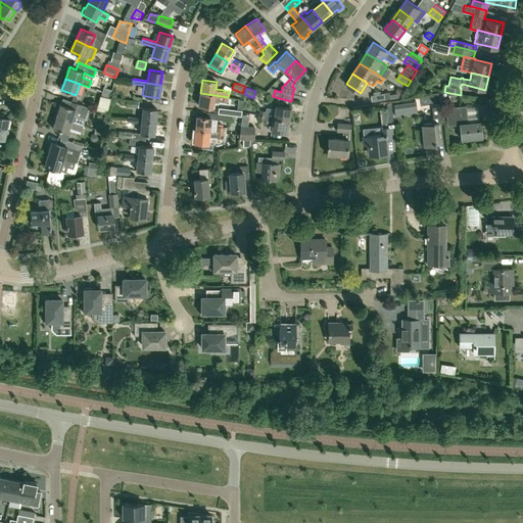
[(228,102),(228,97),(200,93),(198,105),(212,107),(214,100),(222,102),(222,101),(228,102)]
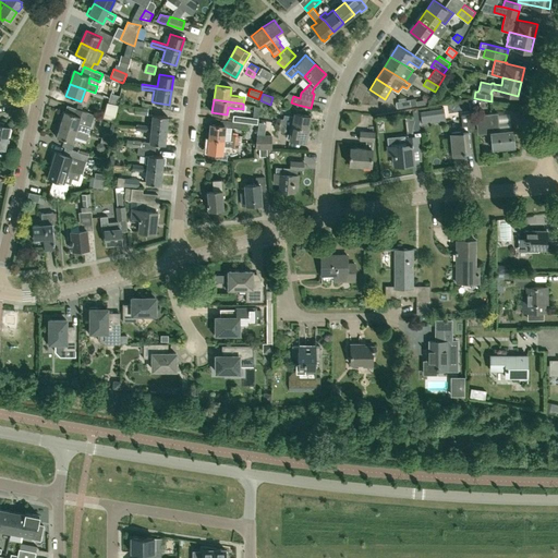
[(411,106),(410,99),(396,101),(397,108),(411,106)]
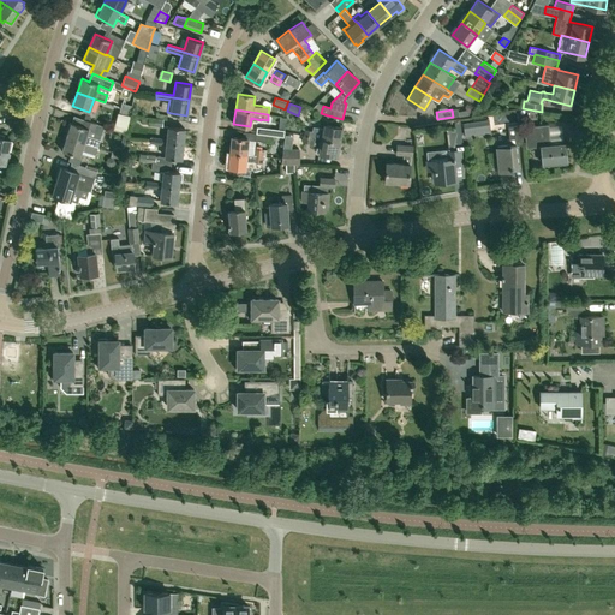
[(149,117),(143,117),(143,124),(148,125),(162,126),(163,118),(149,117)]
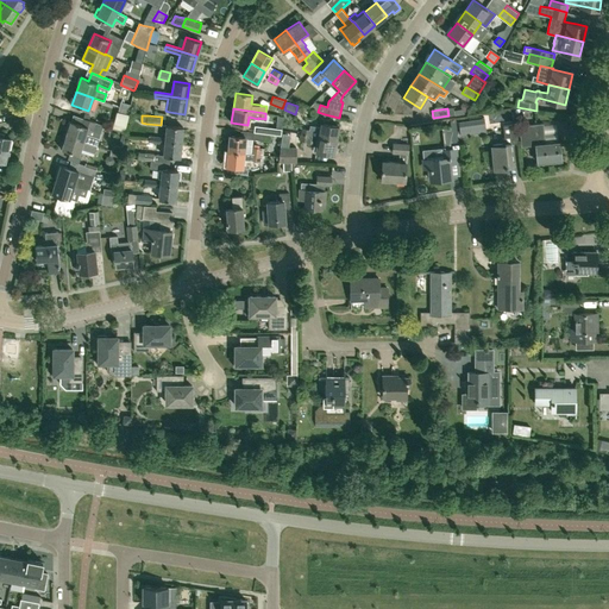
[(66,136),(96,145),(99,139),(94,138),(94,136),(86,133),(88,127),(95,130),(98,123),(81,117),(79,124),(70,121),(69,123),(68,123),(66,130),(67,131),(66,136)]
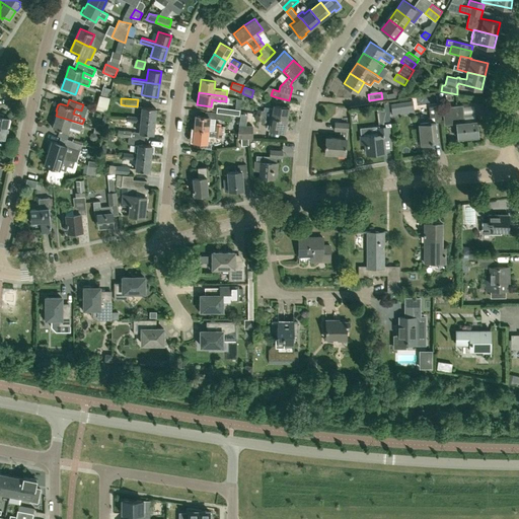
[(402,100),(403,113),(415,112),(413,99),(402,100)]
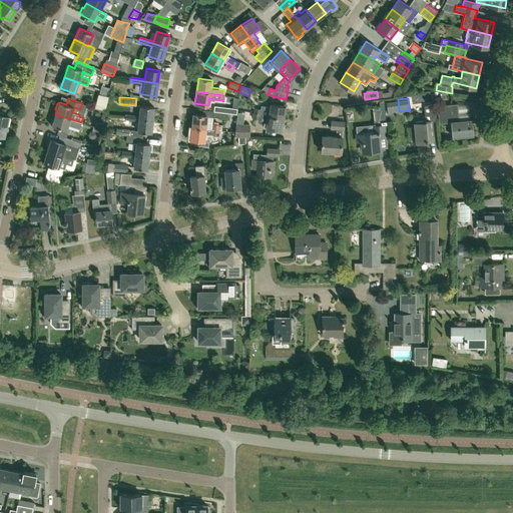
[(284,118),(286,106),(271,103),(270,107),(262,105),(261,109),(254,107),(253,113),(284,118)]
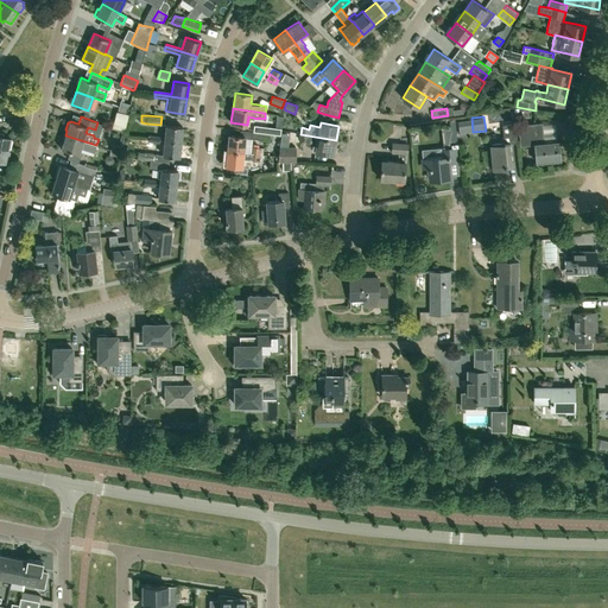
[(495,169),(512,168),(510,143),(517,141),(515,124),(502,125),(505,143),(493,144),(495,169)]
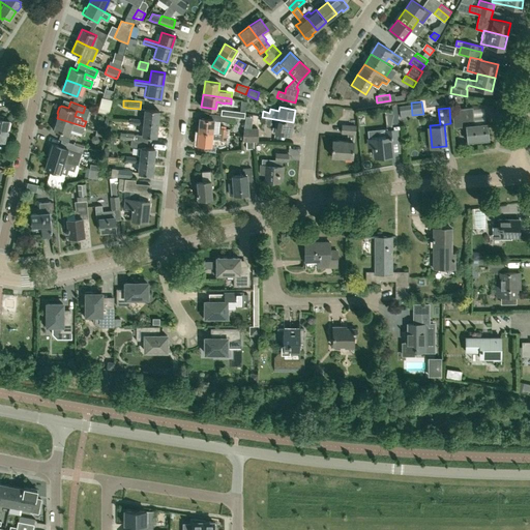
[(157,123),(158,111),(145,109),(144,120),(144,122),(157,123)]
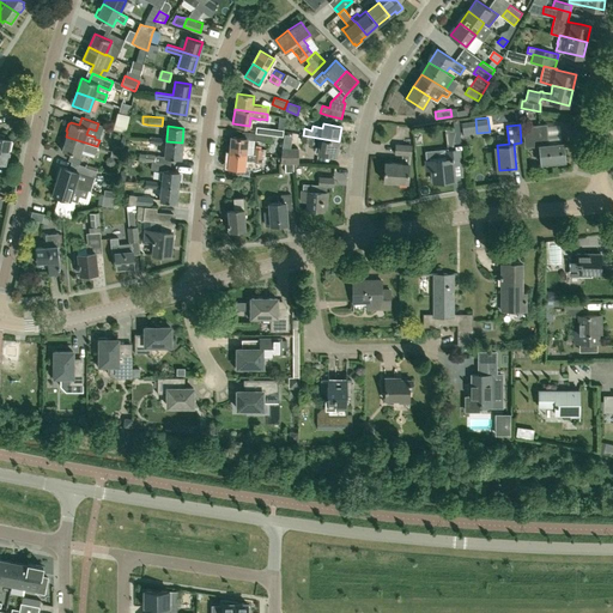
[(546,144),(546,138),(545,126),(523,128),(526,147),(539,146),(541,163),(565,159),(563,143),(546,144)]
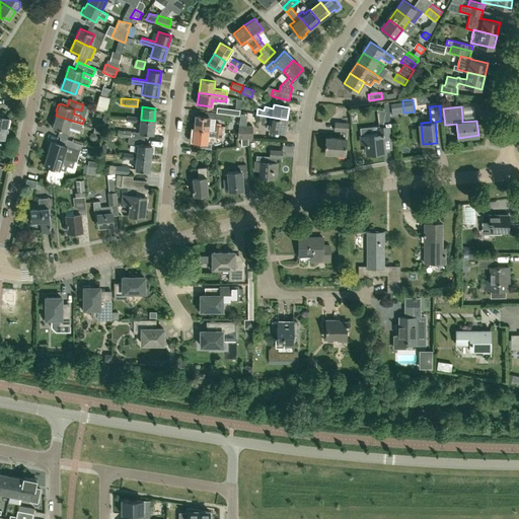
[(0,127),(6,128),(6,127),(8,127),(10,120),(8,119),(8,118),(2,117),(2,114),(0,113),(0,127)]
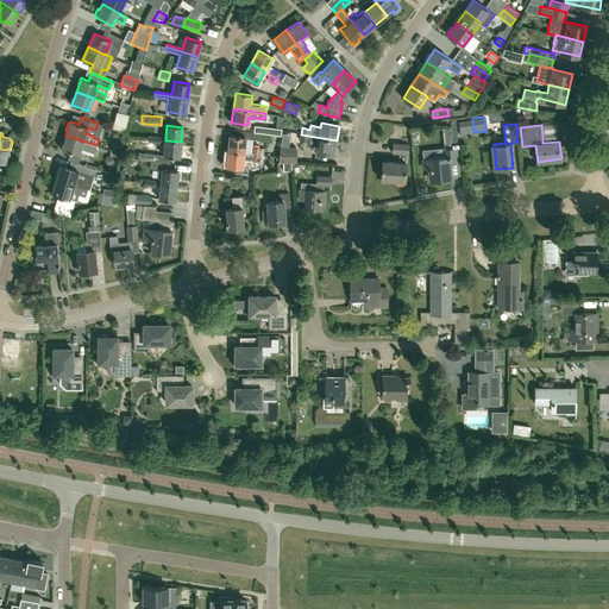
[(333,155),(337,140),(301,135),(300,139),(307,140),(307,143),(316,145),(315,151),(333,155)]
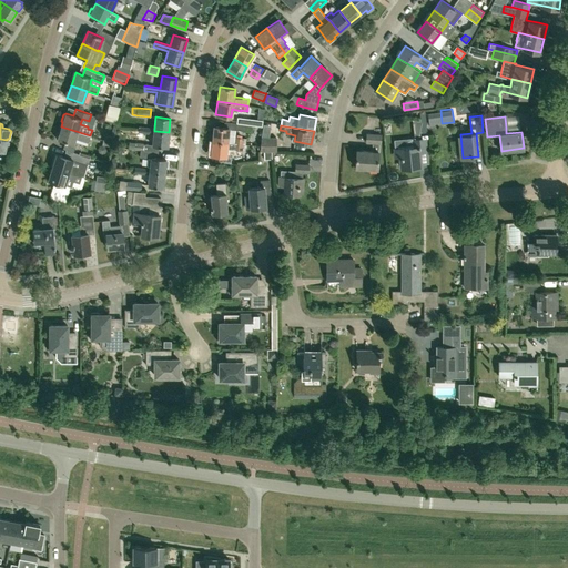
[(88,142),(90,135),(61,127),(60,131),(58,130),(56,139),(58,139),(57,140),(73,144),(75,139),(88,142)]
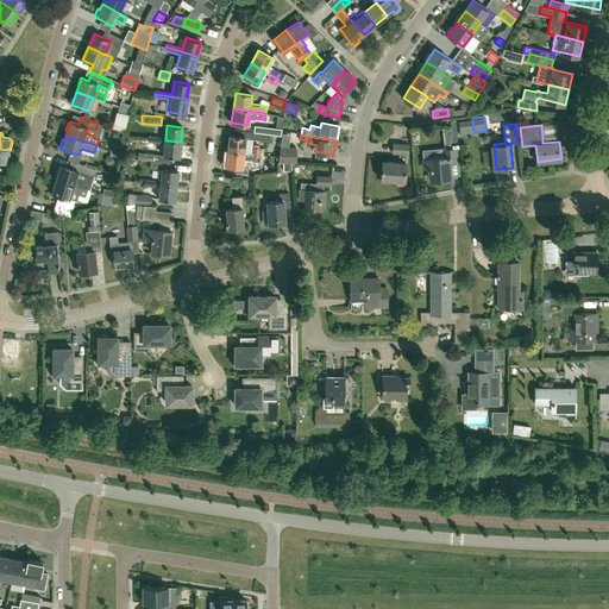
[(244,152),(246,138),(230,136),(228,150),(244,152)]
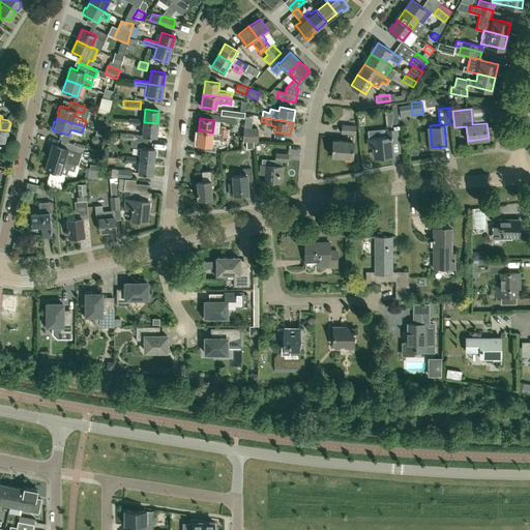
[(155,137),(157,123),(144,122),(144,120),(137,119),(137,124),(144,125),(143,135),(143,136),(148,136),(155,137)]
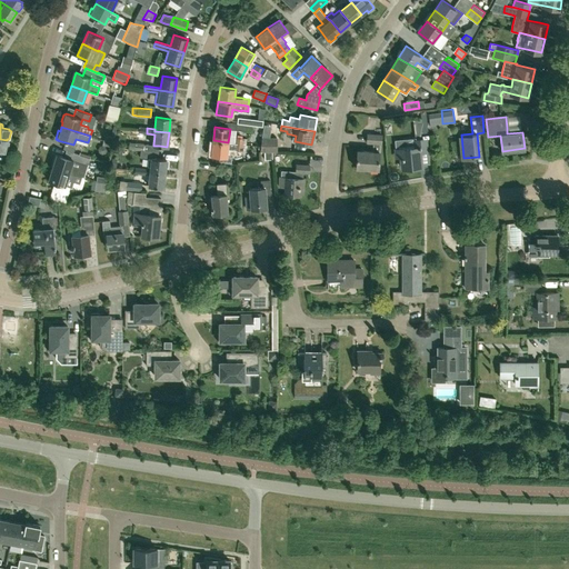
[(381,142),(381,135),(367,133),(366,142),(373,142),(372,151),(357,150),(356,168),(378,169),(379,151),(379,142),(381,142)]
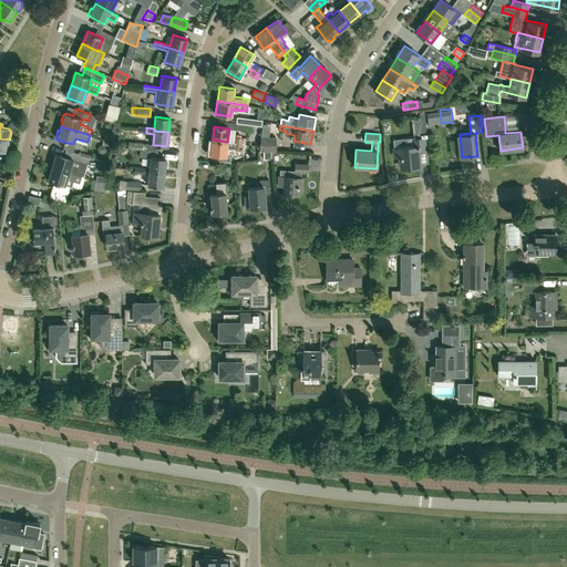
[(271,151),(276,151),(276,136),(260,136),(259,151),(264,151),(271,151)]
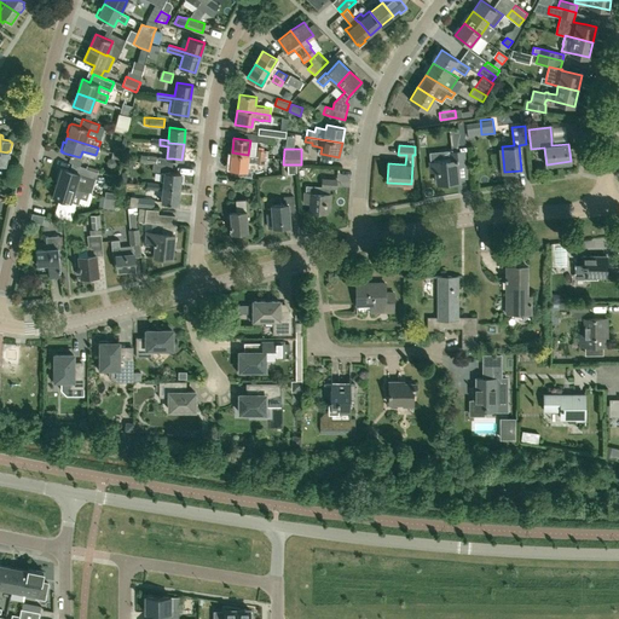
[(438,183),(458,180),(456,165),(464,163),(463,150),(450,152),(451,160),(431,162),(432,169),(437,171),(438,183)]
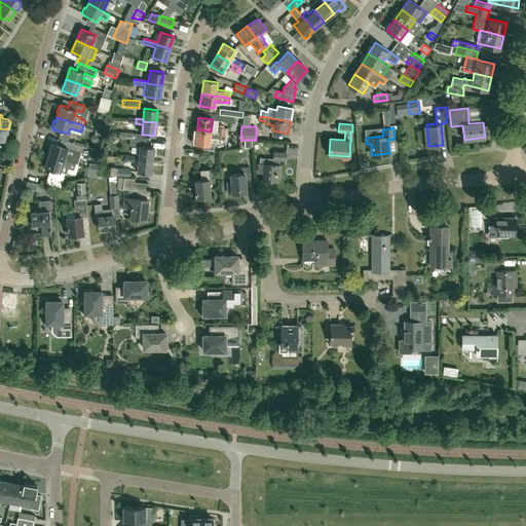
[(225,133),(217,132),(211,132),(197,129),(195,143),(199,144),(199,149),(214,151),(214,145),(210,144),(211,138),(224,140),(225,133)]
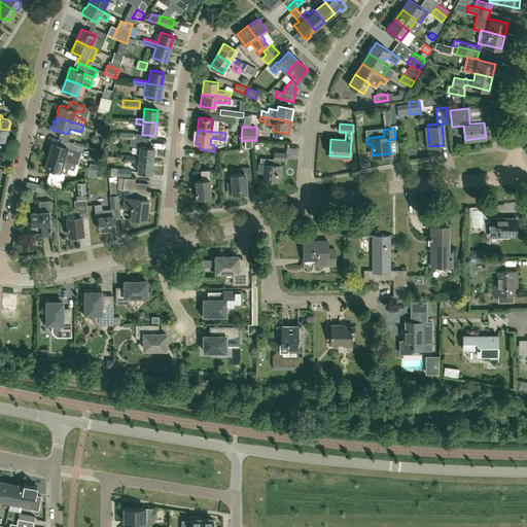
[(50,151),(48,155),(70,162),(73,163),(78,164),(82,152),(83,147),(83,146),(68,141),(61,139),(59,145),(53,143),(51,143),(48,150),(50,151)]
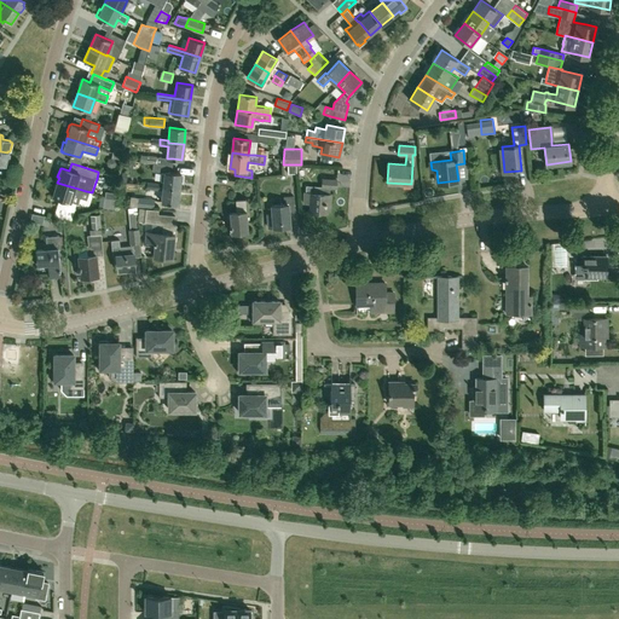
[(162,173),(161,181),(165,181),(163,184),(163,186),(179,189),(180,181),(183,183),(184,175),(181,174),(181,173),(166,172),(165,173),(162,173)]
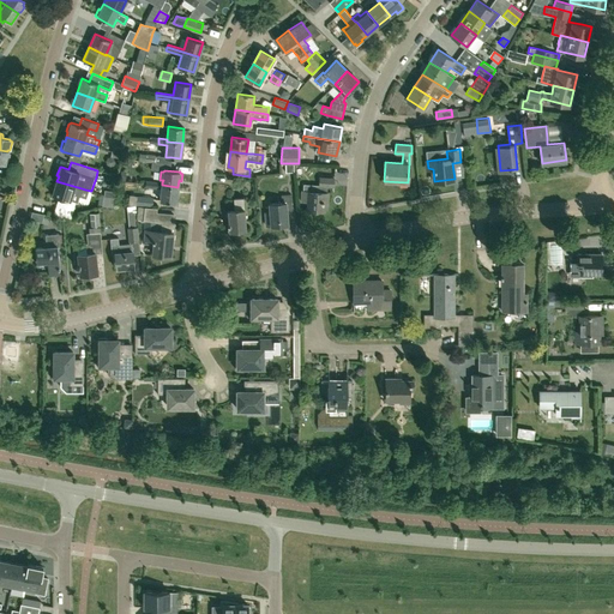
[(333,186),(335,179),(319,178),(319,185),(320,185),(319,193),(301,191),(300,200),(307,202),(307,209),(324,210),(324,204),(326,205),(327,193),(326,193),(327,186),(333,186)]
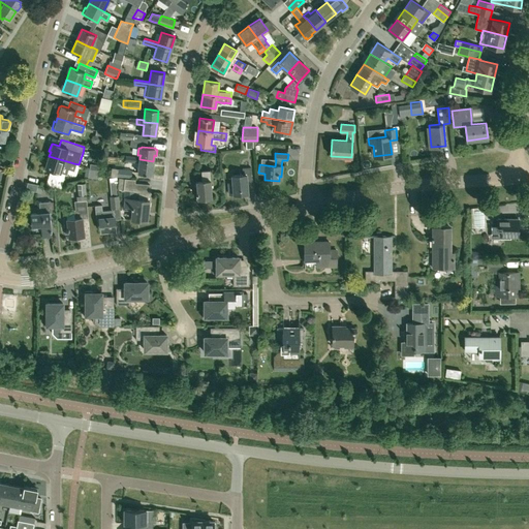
[(70,162),(49,156),(45,167),(52,169),(49,177),(63,182),(65,175),(66,175),(68,168),(70,162)]
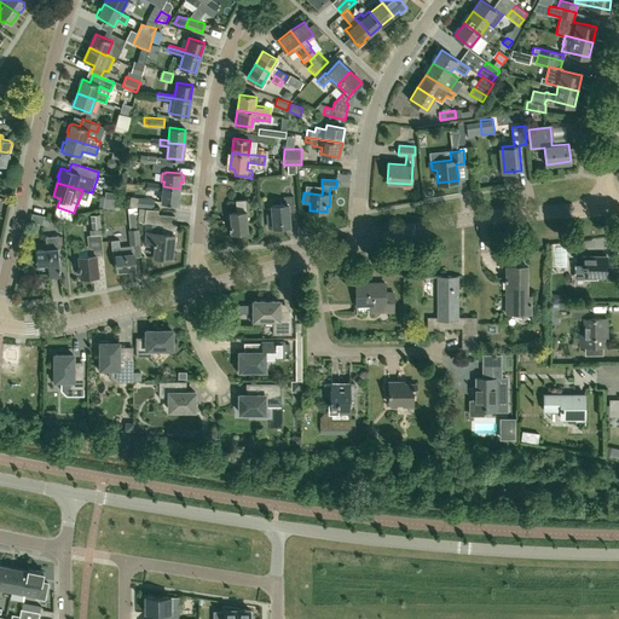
[(155,183),(155,189),(163,190),(162,202),(178,204),(179,189),(163,186),(163,184),(155,183)]
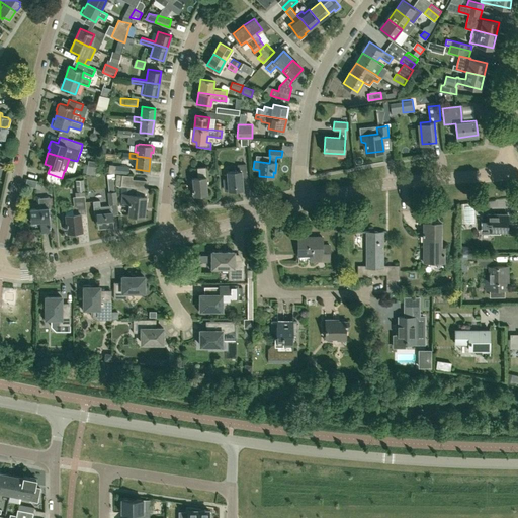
[(246,164),(237,164),(238,171),(227,171),(228,178),(224,178),(225,190),(229,190),(243,189),(242,177),(247,177),(246,164)]
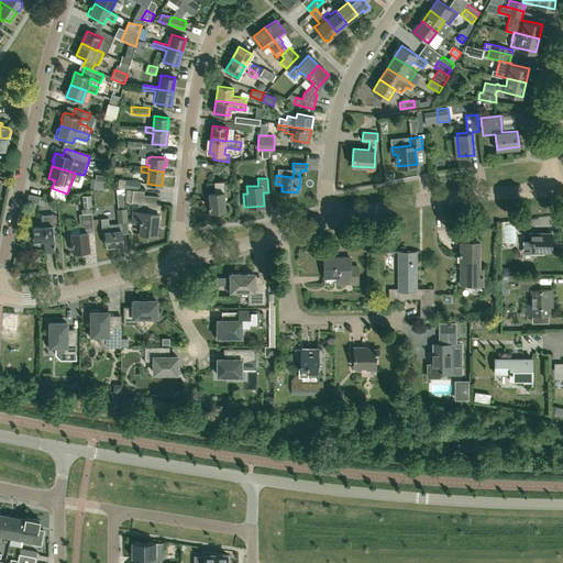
[(102,189),(105,180),(96,179),(94,188),(102,189)]
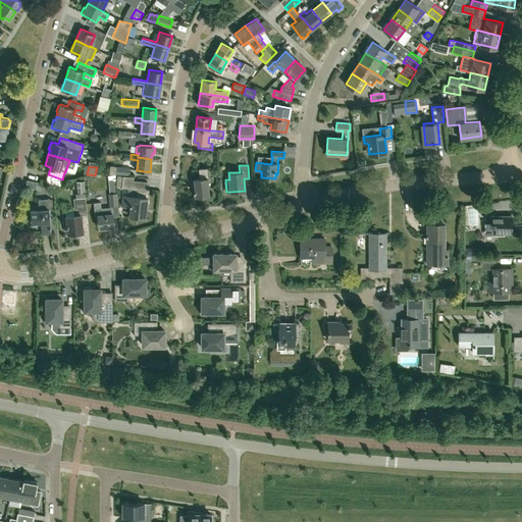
[(129,175),(129,167),(116,166),(115,174),(129,175)]
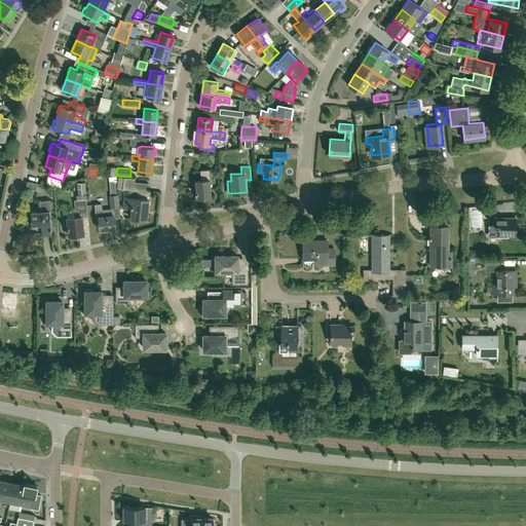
[(210,180),(209,170),(200,170),(200,181),(195,181),(196,198),(211,197),(210,180)]
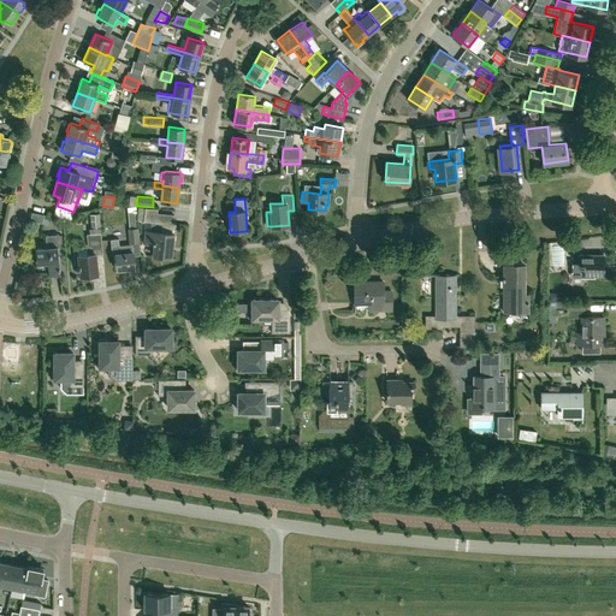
[(144,208),(138,207),(137,220),(143,220),(143,221),(155,223),(155,221),(163,223),(161,232),(146,230),(144,240),(153,241),(152,242),(155,242),(154,255),(171,256),(173,234),(172,234),(173,215),(157,213),(158,208),(144,207),(144,208)]
